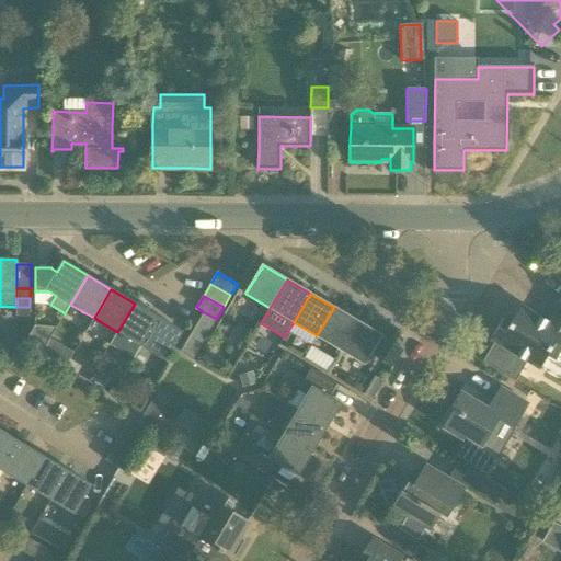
[(141,346),(158,317),(135,304),(117,332),(141,346)]
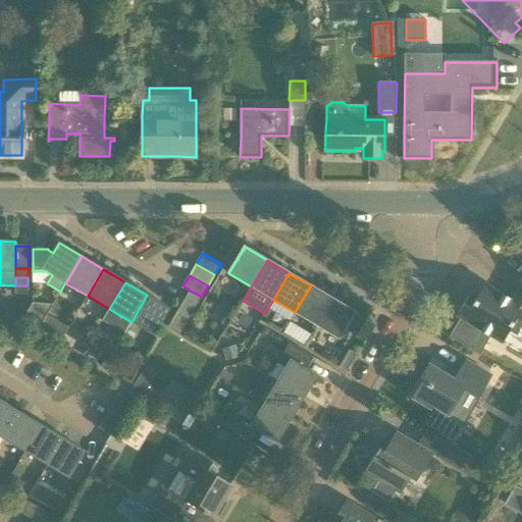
[(28,285),(15,285),(15,295),(28,295),(28,285)]
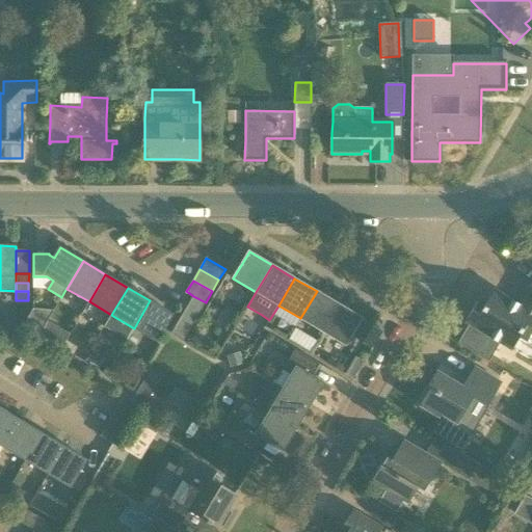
[(322,331),(339,304),(317,291),(300,318),(322,331)]
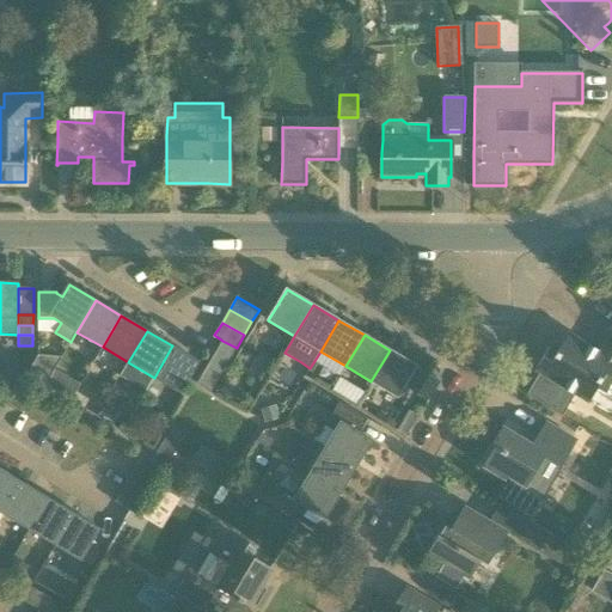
[(606,391),(611,380),(611,359),(588,346),(588,347),(568,335),(560,349),(551,344),(536,371),(539,373),(526,396),(562,416),(575,395),(588,402),(598,386),(606,391)]
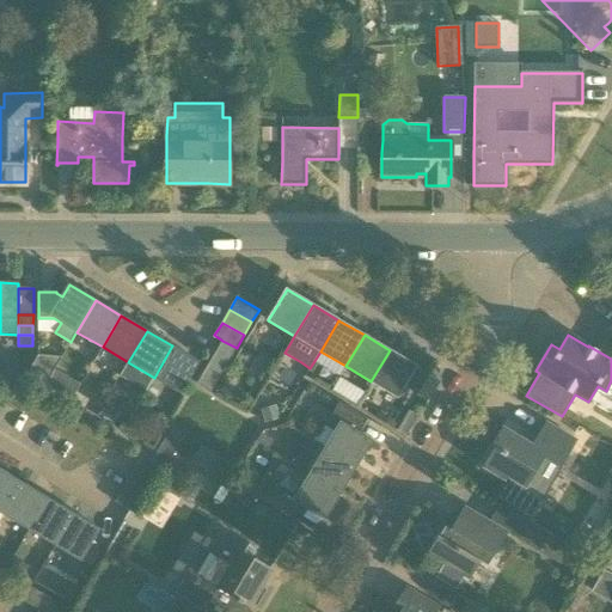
[(237,348),(222,341),(218,349),(231,356),(237,348)]
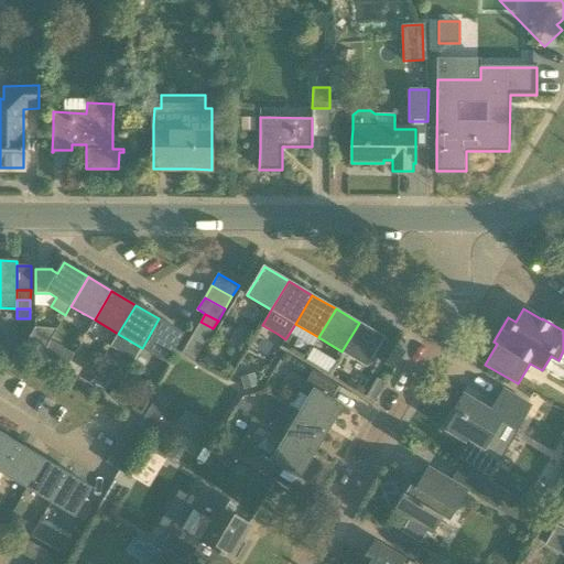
[(142,348),(147,350),(166,362),(183,333),(159,318),(142,348)]
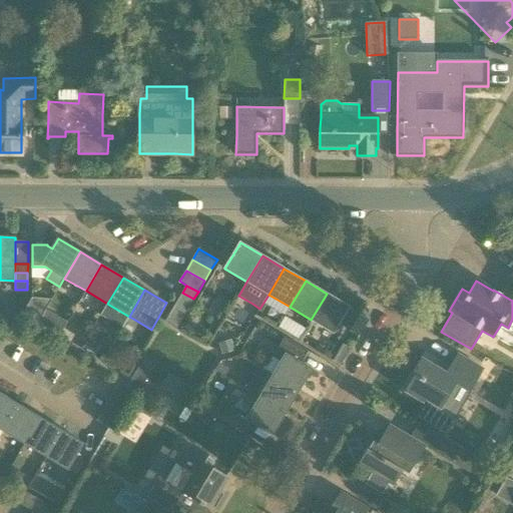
[(193,299),(182,293),(178,300),(189,306),(193,299)]
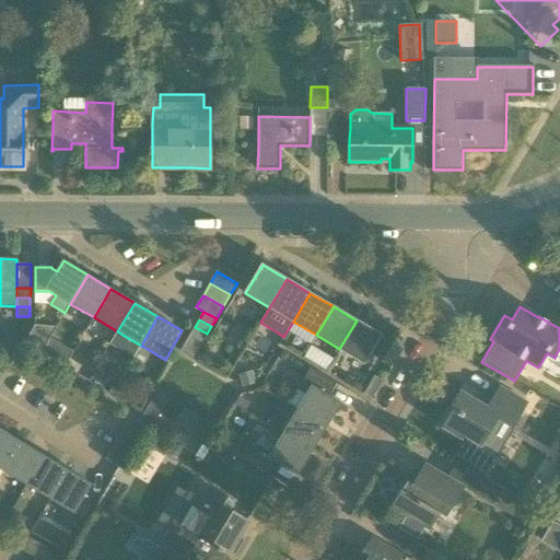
[(357,321),(339,349),(363,363),(371,352),(380,336),(381,335),(357,321)]
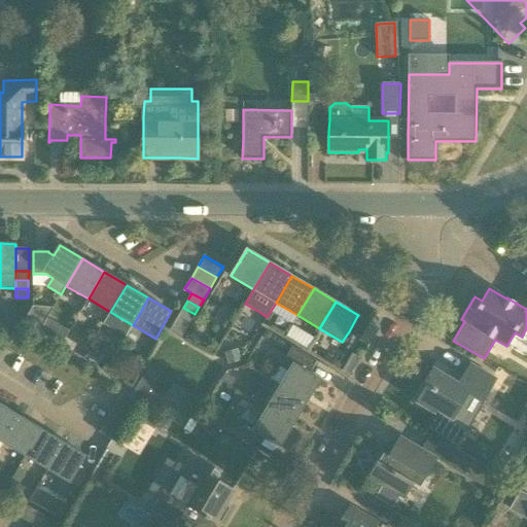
[(33,329),(38,332),(54,307),(32,305),(32,307),(20,328),(33,329)]
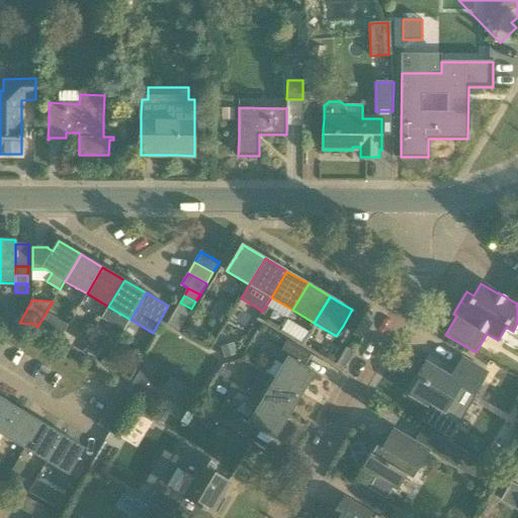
[(191,309),(180,303),(176,310),(187,317),(191,309)]
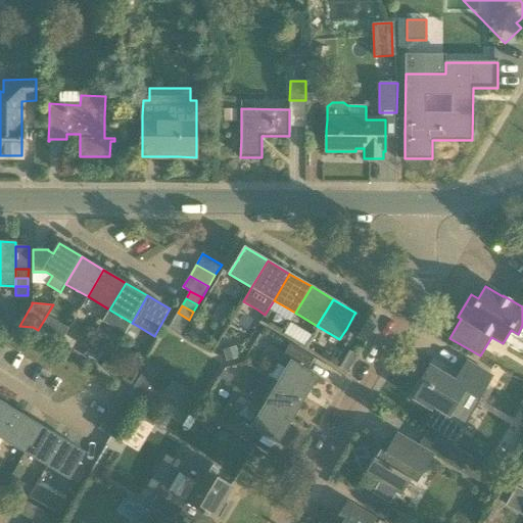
[(189,320),(178,313),(173,320),(185,327),(189,320)]
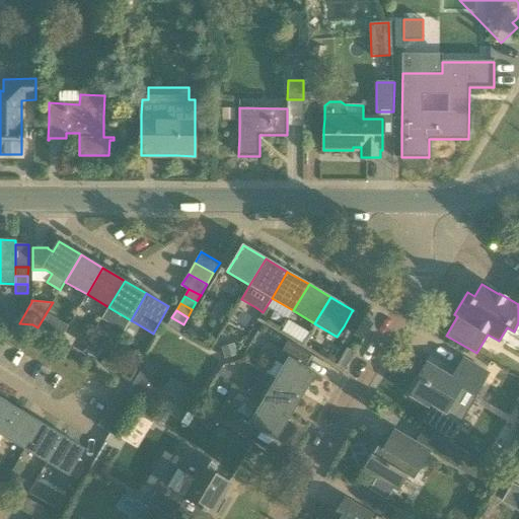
[(352,311),(344,326),(354,332),(363,318),(352,311)]
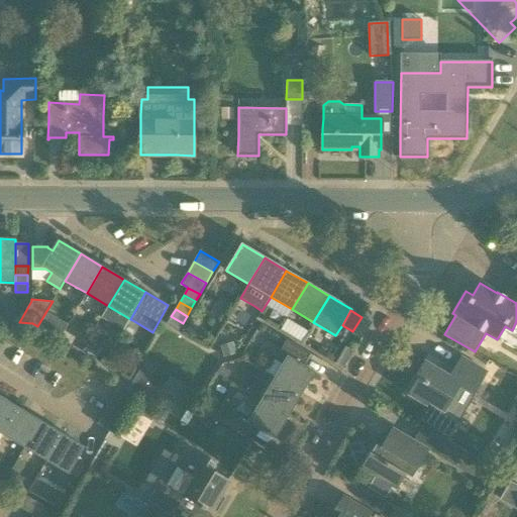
[(183,323),(171,316),(167,324),(178,331),(183,323)]
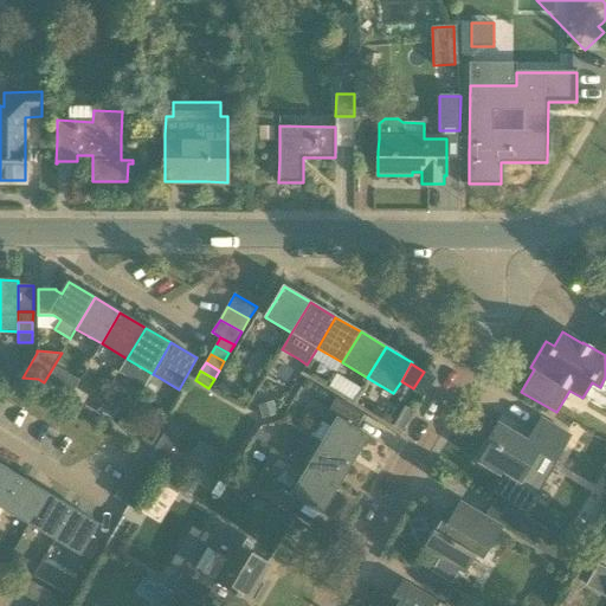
[(352,398),(358,386),(337,375),(331,387),(352,398)]
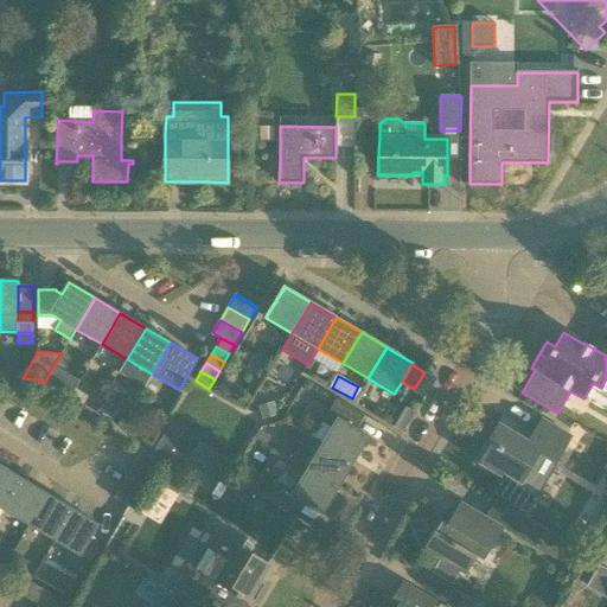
[(369,436),(357,429),(365,416),(337,400),(328,413),(338,419),(323,445),(353,464),(369,436)]
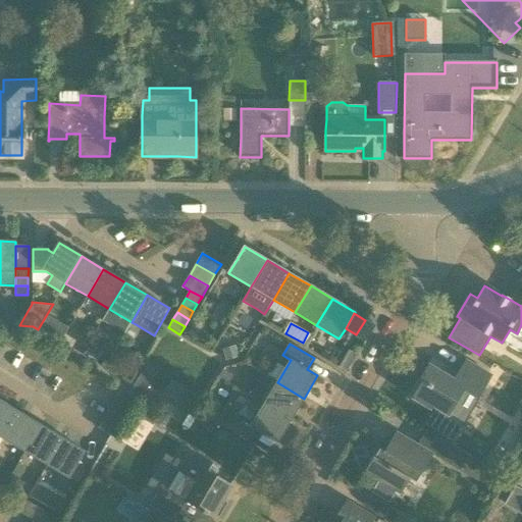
[(235,347),(223,350),(226,361),(239,357),(235,347)]
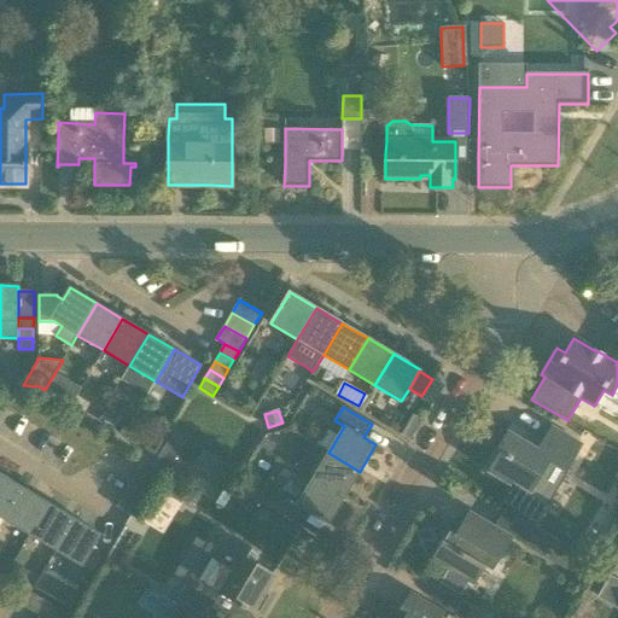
[(407,413),(396,432),(412,442),(419,429),(420,429),(423,423),(407,413)]
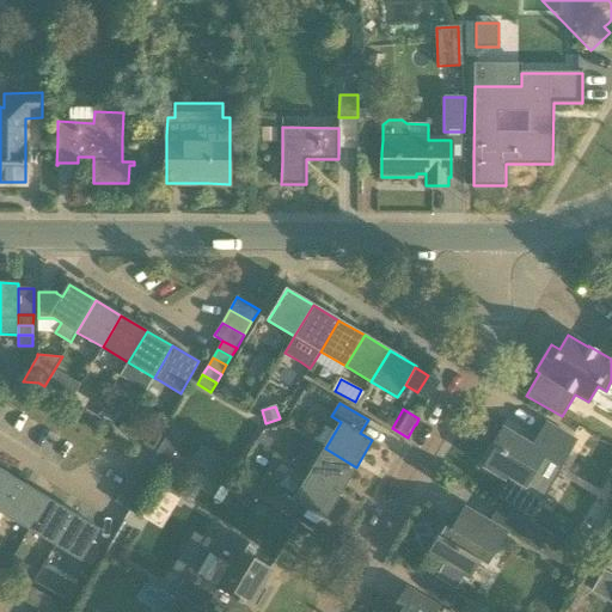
[(495,447),(483,467),(503,479),(507,482),(509,477),(510,477),(499,499),(532,519),(545,497),(527,487),(545,457),(562,466),(577,441),(565,434),(545,422),(532,445),(502,427),(491,445),(495,447)]
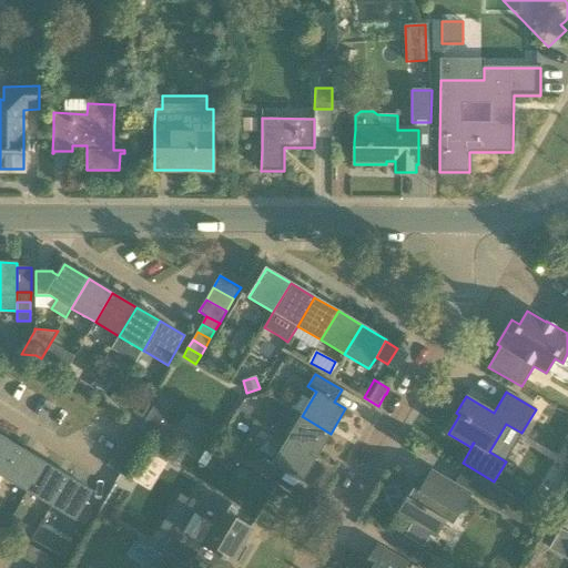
[(168,411),(173,402),(161,395),(155,403),(168,411)]
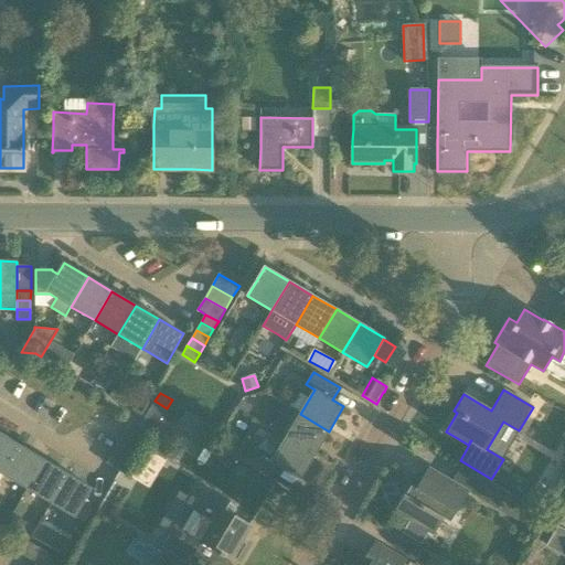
[(150,409),(162,416),(167,408),(155,401),(150,409)]
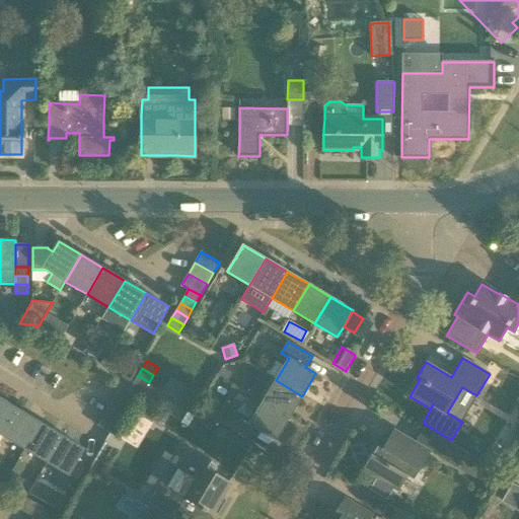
[(138,376),(134,382),(134,383),(145,389),(147,385),(149,382),(138,376)]
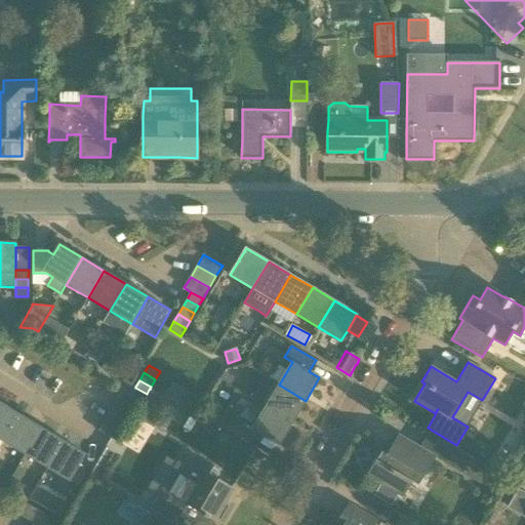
[(171,403),(171,402),(187,411),(195,397),(171,384),(162,398),(171,403)]
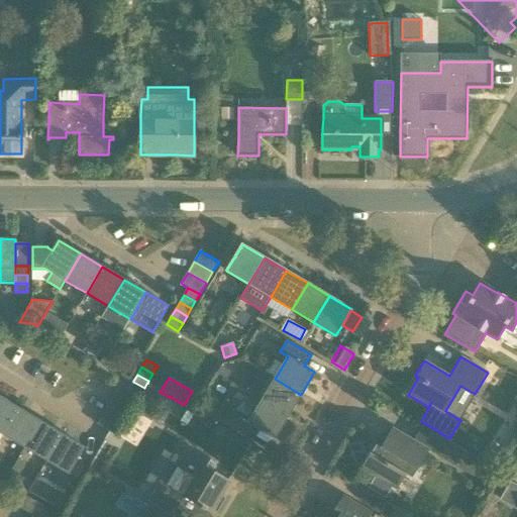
[(288,416),(301,395),(275,379),(262,400),(288,416)]
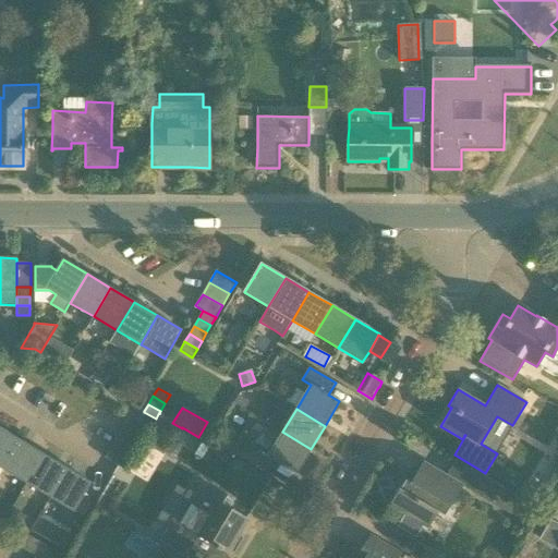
[(138,420),(150,427),(156,419),(144,412),(138,420)]
